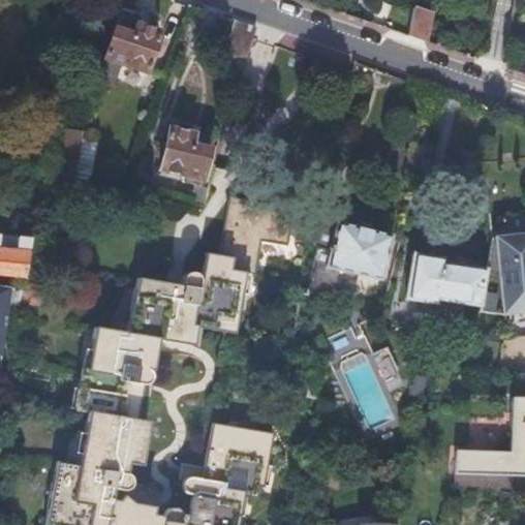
[(102,0),(99,10),(119,17),(122,7),(124,0),(102,0)]
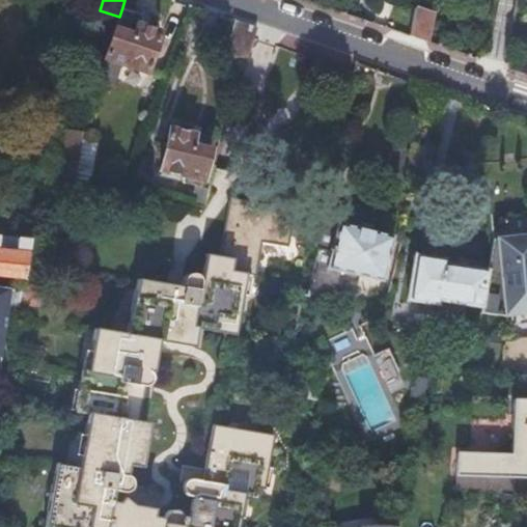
[(417,5),(411,31),(430,38),(436,9),(417,5)]
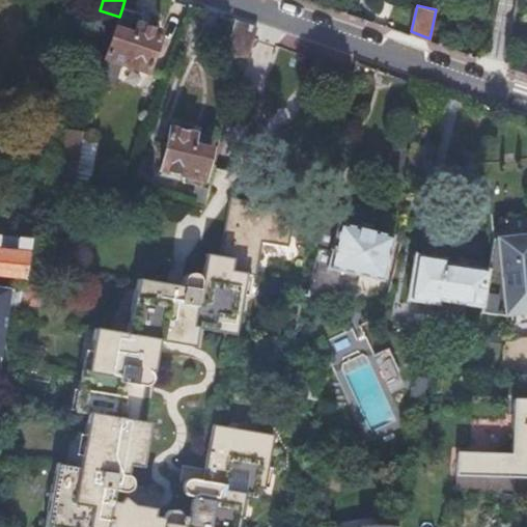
[(102,71),(98,82),(100,83),(115,88),(125,63),(144,68),(159,30),(139,24),(142,14),(122,7),(119,17),(102,71)]
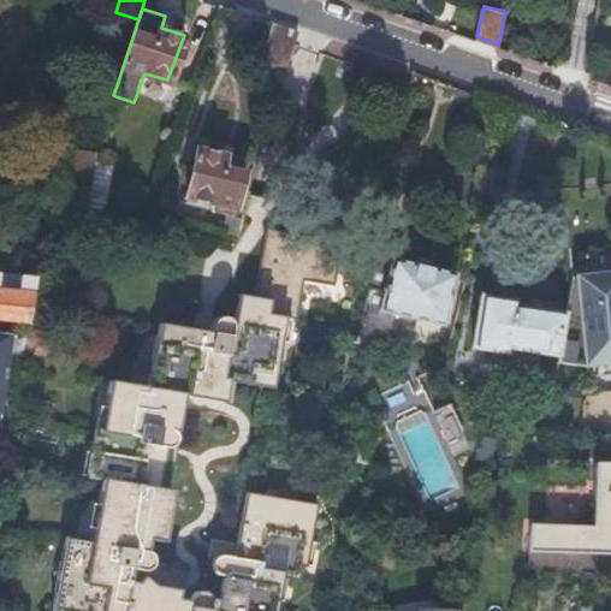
[(262,58),(277,63),(288,66),(301,28),(286,23),(273,19),(262,58)]
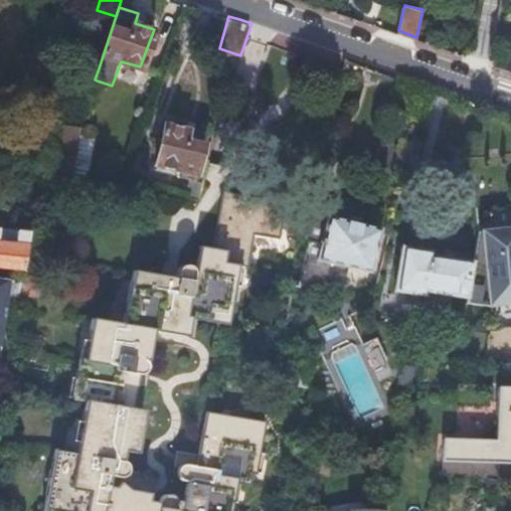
[(61,122),(44,172),(61,175),(75,133),(77,127),(61,122)]
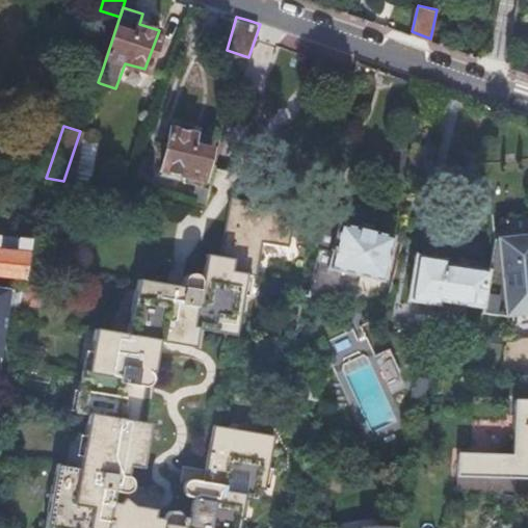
[(172,131),(163,172),(206,180),(212,150),(192,146),(195,135),(172,131)]
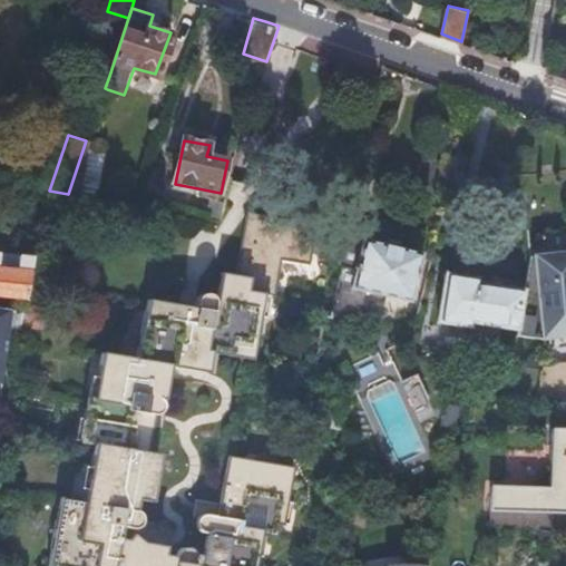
[(84,147),(68,194),(84,197),(90,149),(84,147)]
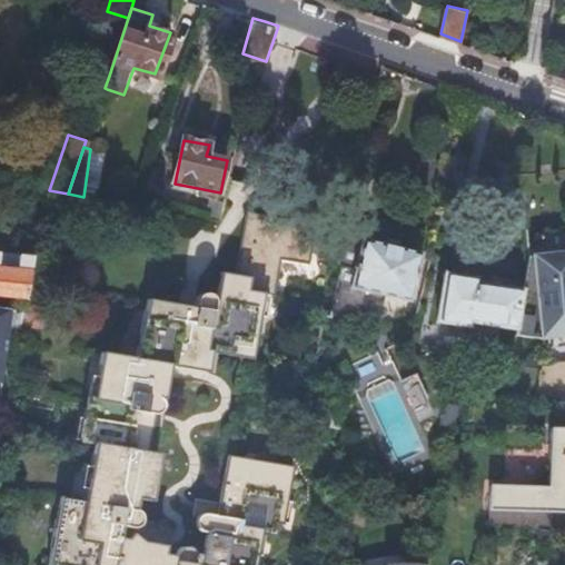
[(90,149),(83,197),(85,197),(99,151),(90,149)]
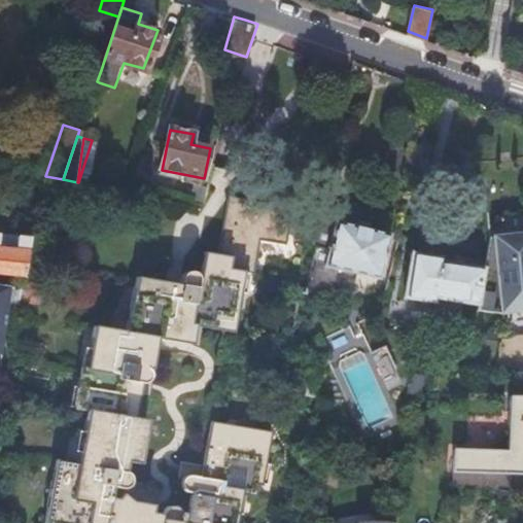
[(165,522),(169,504),(162,517),(154,515),(155,504),(131,500),(126,494),(118,498),(111,496),(113,485),(125,487),(129,484),(131,477),(125,472),(127,459),(139,460),(147,418),(134,415),(142,364),(152,367),(159,339),(194,344),(197,326),(235,333),(245,270),(256,272),(262,241),(288,245),(294,206),(230,194),(218,253),(208,251),(204,271),(194,270),(190,269),(186,270),(183,272),(181,275),(180,283),(139,277),(129,332),(92,325),(77,409),(86,411),(77,462),(58,459),(45,522),(165,522)]
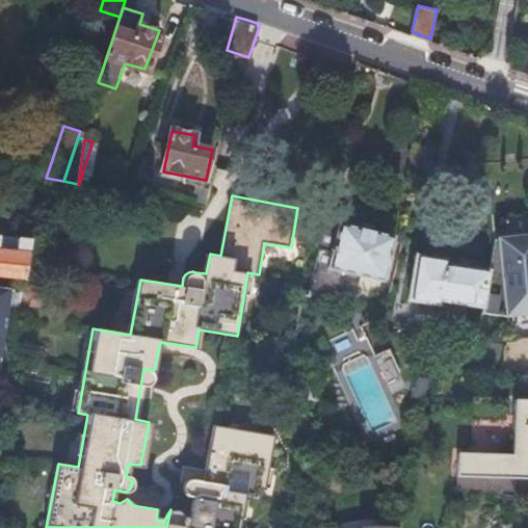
[(342,296),(347,274),(363,278),(364,271),(387,276),(397,232),(341,219),(344,206),(326,202),(322,218),(318,237),(321,237),(310,289),(342,296)]
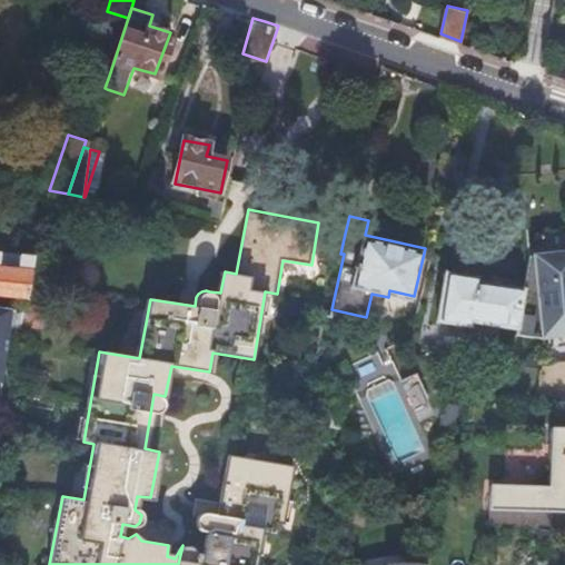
[(531,249),(531,253),(564,245),(564,228),(528,235),(531,249)]
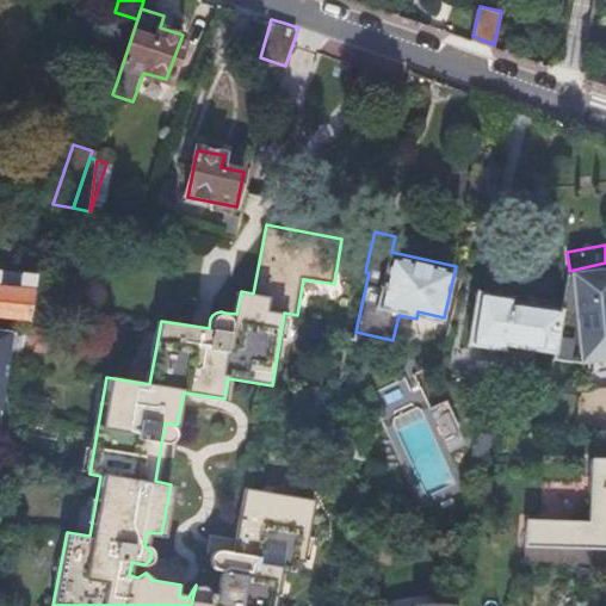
[(563,309),(558,352),(558,353),(588,357),(605,354),(605,263),(569,271),(563,309)]
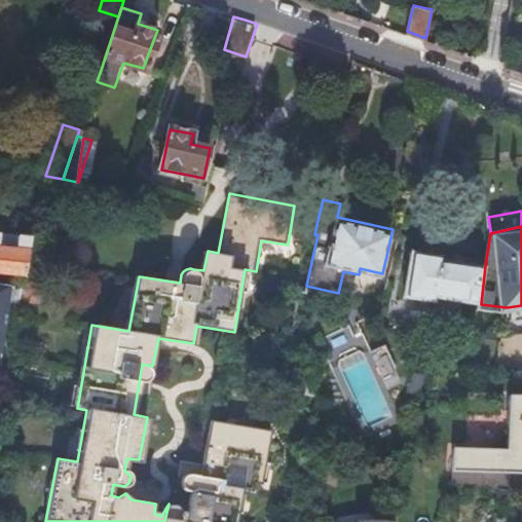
[(0,268),(28,273),(33,236),(0,230),(0,268)]
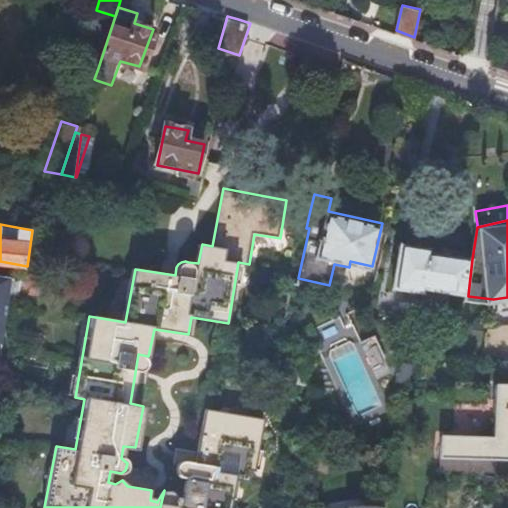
[(411,238),(399,281),(428,287),(429,285),(468,295),(472,259),(438,249),(439,245),(411,238)]
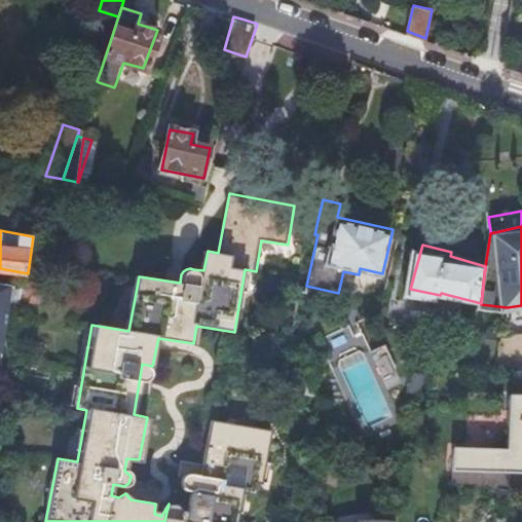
[(26,285),(23,300),(40,302),(44,281),(27,278),(26,285)]
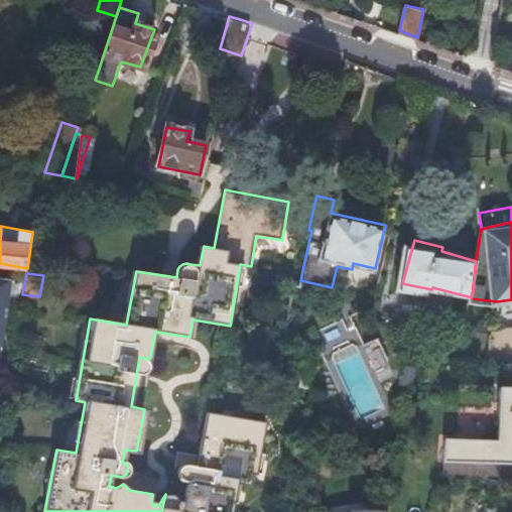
[(0,342),(5,343),(12,277),(0,275),(0,342)]
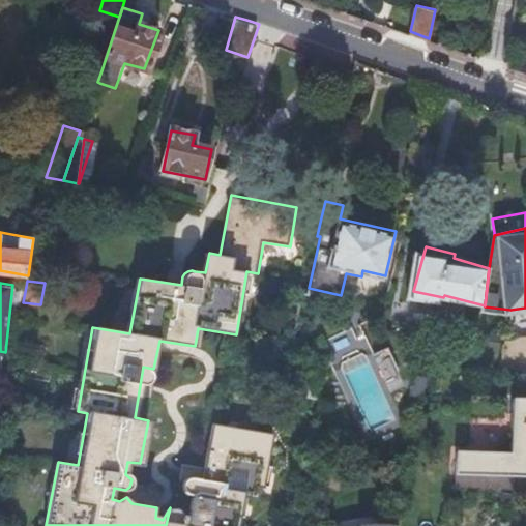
[(448,487),(515,489),(515,474),(525,473),(525,397),(503,397),(503,451),(449,451),(448,487)]
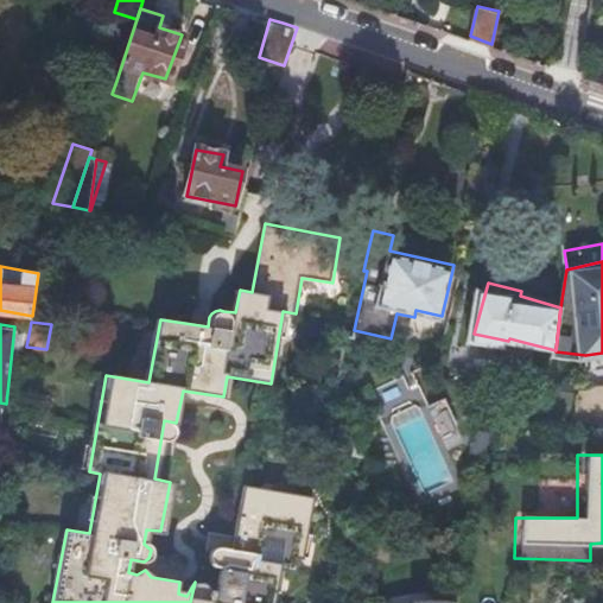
[(195,582),(190,602),(273,602),(280,569),(294,572),(298,558),(305,559),(316,495),(248,483),(236,550),(223,548),(210,553),(214,564),(222,566),(216,600),(203,597),(205,584),(195,582)]
